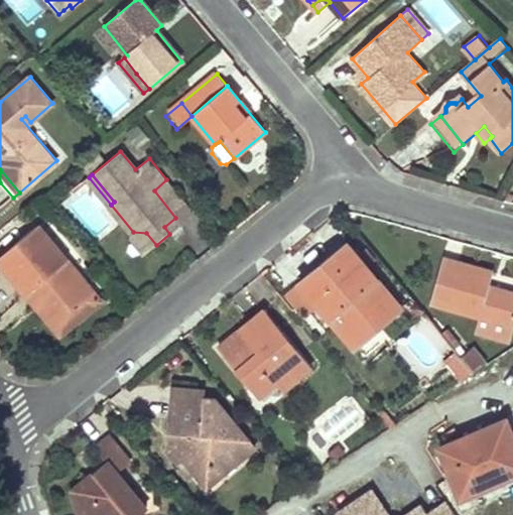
[(175,218),(180,224),(195,213),(166,179),(154,190),(175,218)]
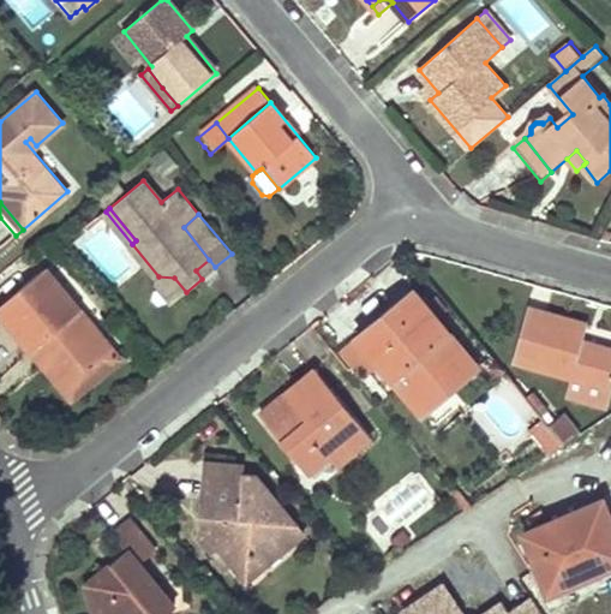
[(196,270),(202,279),(215,267),(209,260),(196,270)]
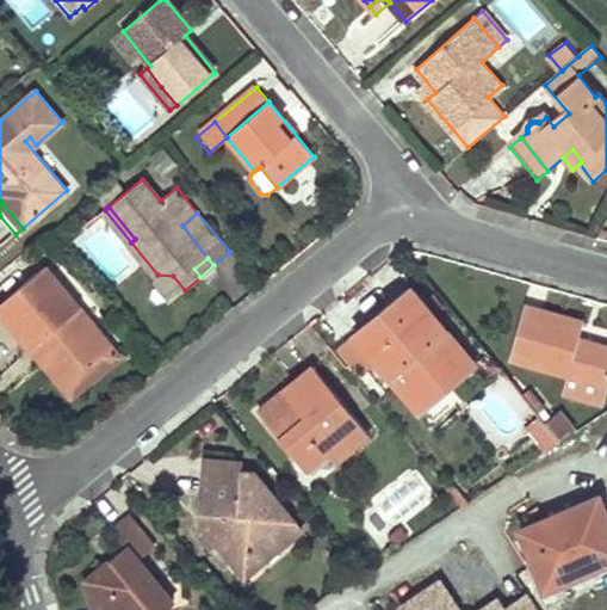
[(41,340),(73,380),(113,346),(48,265),(0,302),(0,306),(32,347),(41,340)]
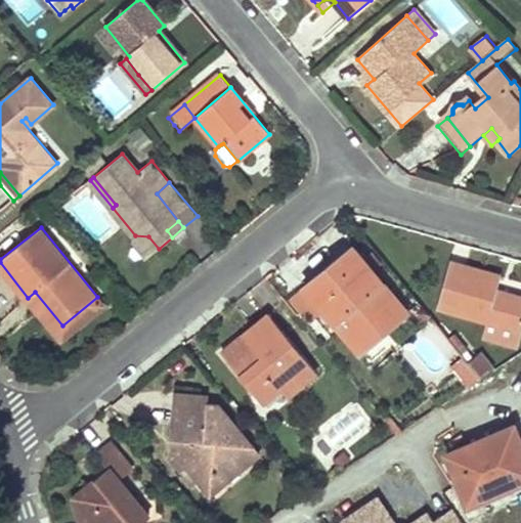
[(148,236),(135,235),(136,244),(147,258),(159,249),(148,236)]
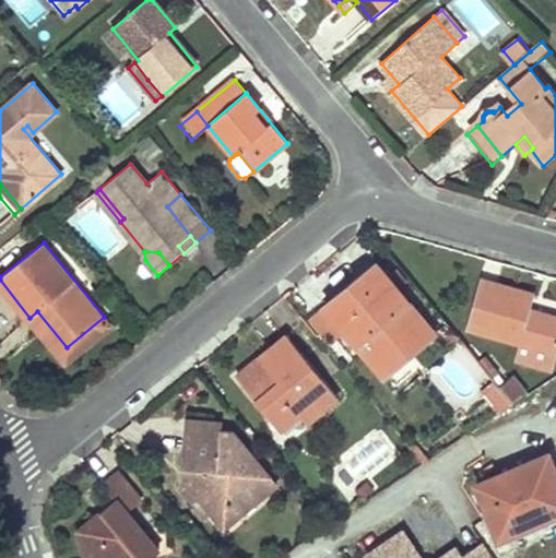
[(382,376),(409,354),(434,333),(399,289),(387,274),(376,262),(324,304),(345,329),(382,376)]
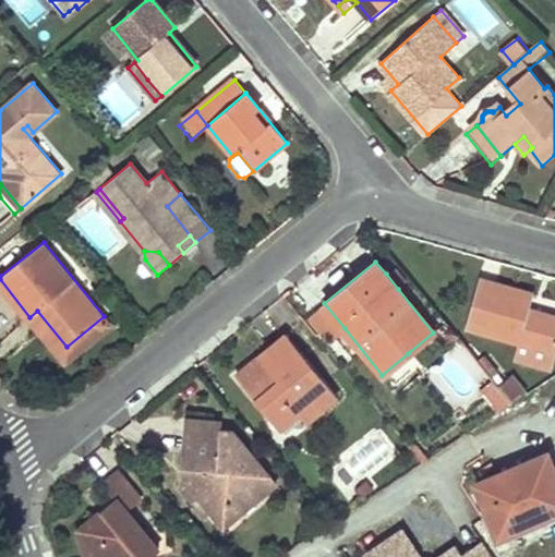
[(397,265),(386,274),(398,289),(409,280),(397,265)]
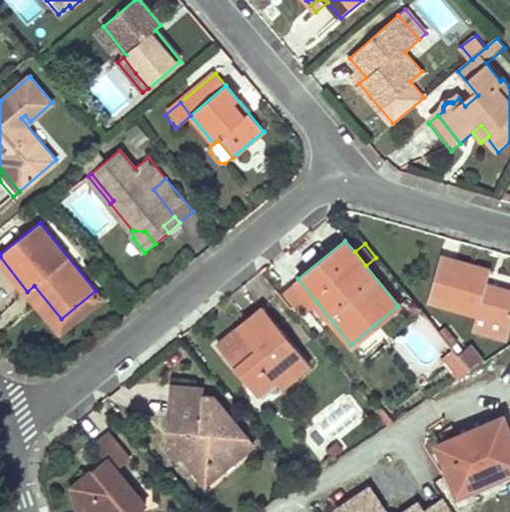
[(509,290),(485,284),(487,277),(488,269),(439,254),(429,293),(436,303),(509,323),(509,290)]
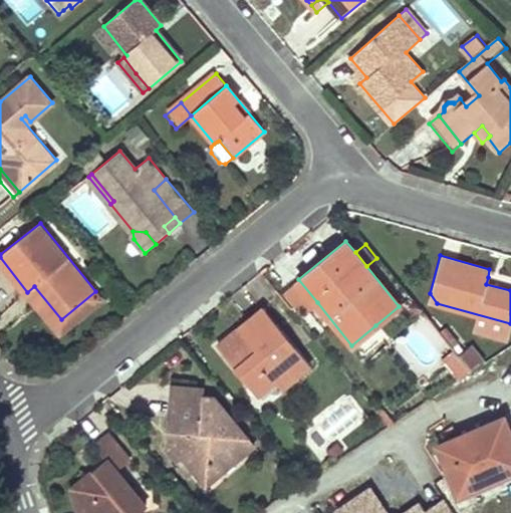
[(303,314),(317,302),(298,279),(284,291),(303,314)]
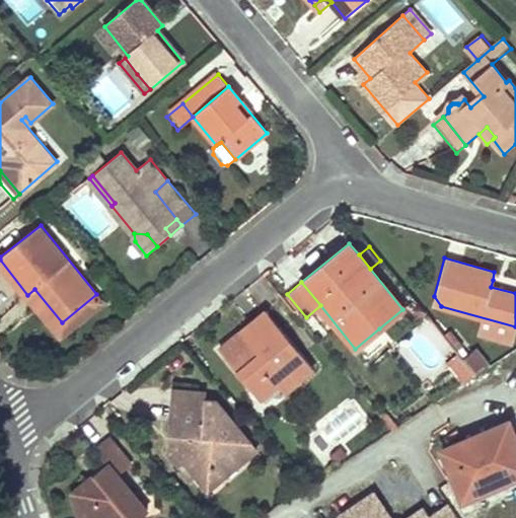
[(61,335),(101,301),(96,294),(62,322),(34,289),(27,295),(61,335)]
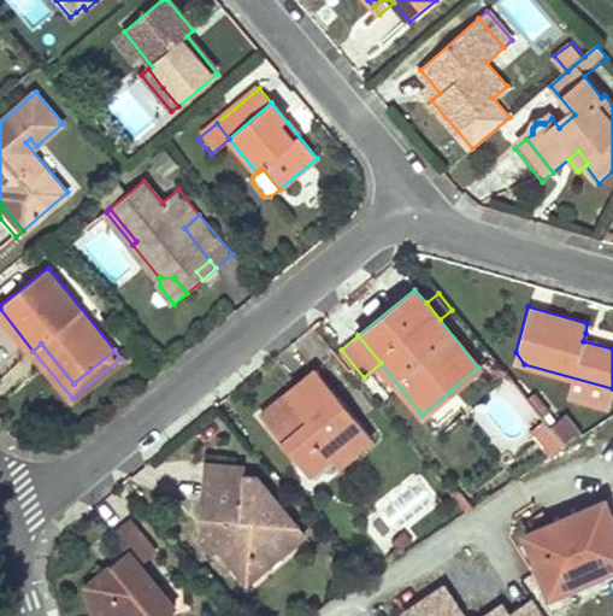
[(435,430),(491,383),(478,368),(451,391),(422,415),(435,430)]
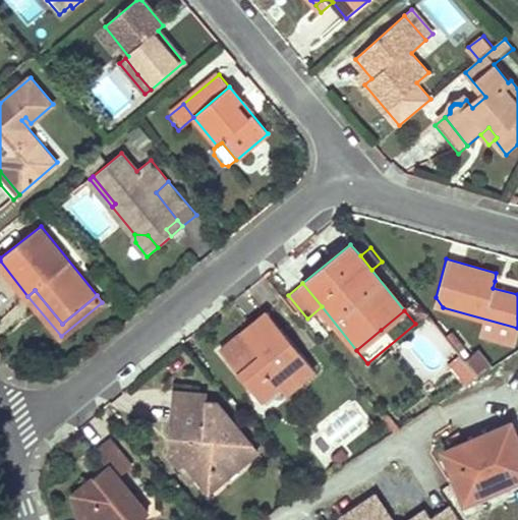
[(261,400),(270,392),(279,385),(285,393),(314,368),(268,311),(220,350),(261,400)]
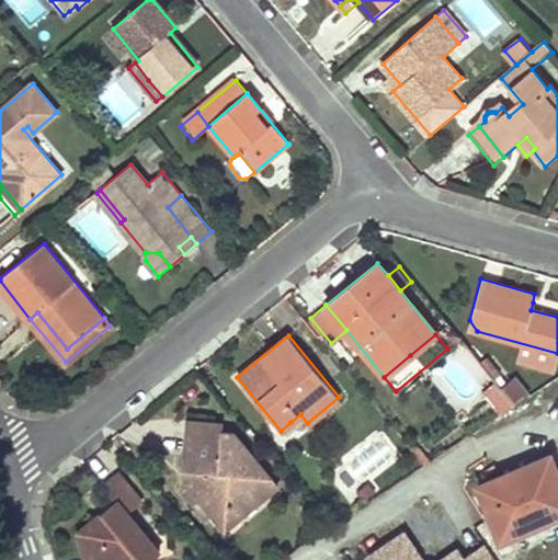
[(488,391),(504,414),(535,392),(517,369),(488,391)]
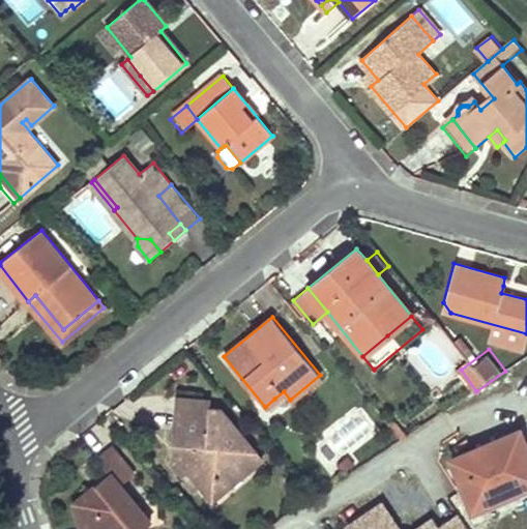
[(200,415),(202,399),(182,395),(179,412),(200,415)]
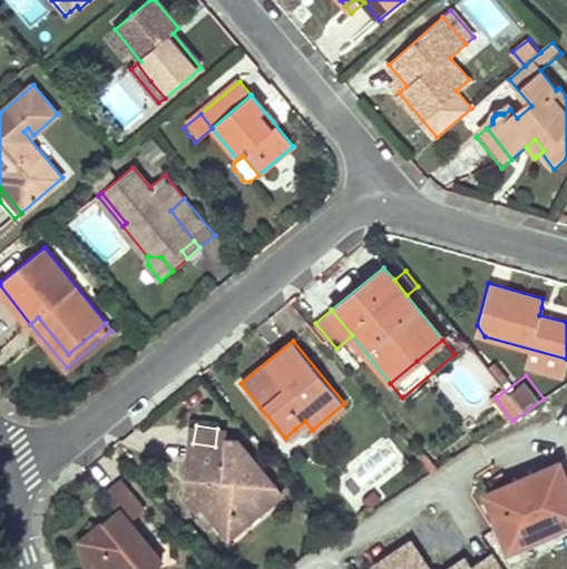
[(201,484),(193,489),(186,494),(199,511),(206,506),(218,522),(231,511),(242,526),(283,493),(238,439),(228,438),(230,431),(217,429),(215,447),(193,443),(188,476),(201,478),(201,484)]
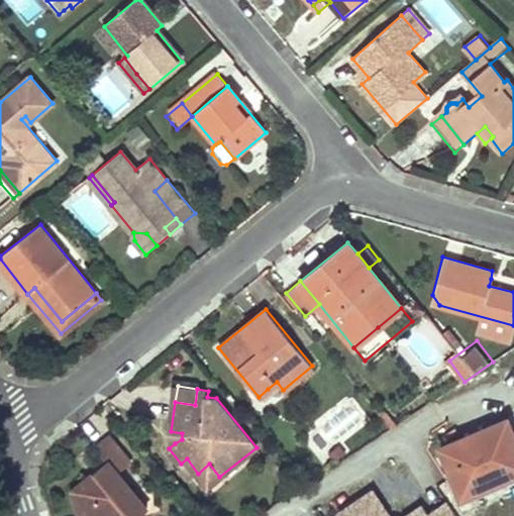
[(448,450),(468,498),(513,479),(513,424),(448,450)]
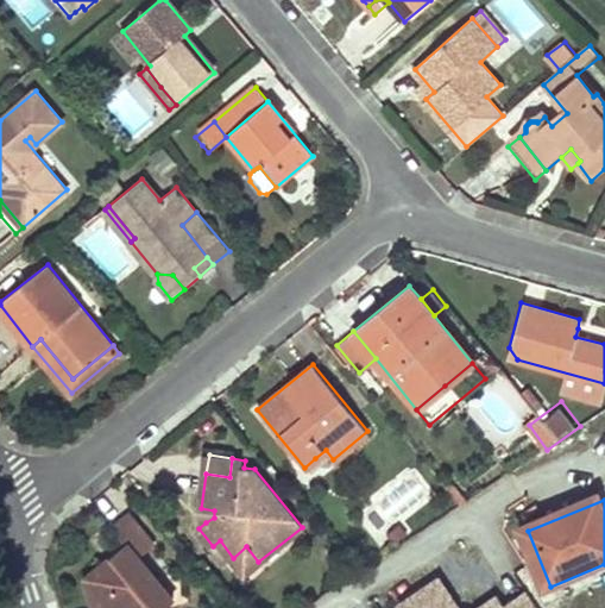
[(214,511),(201,508),(199,528),(206,522),(214,518),(214,511)]
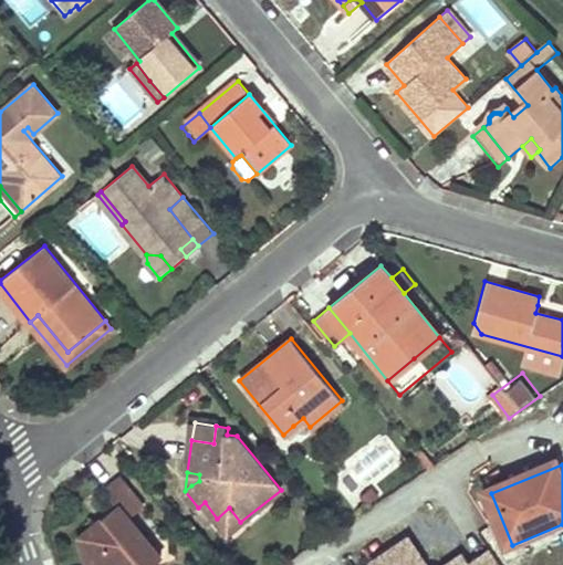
[(107,530),(106,527),(105,525),(93,531),(94,536),(82,540),(89,564),(135,564),(136,564),(156,564),(162,561),(135,526),(133,515),(143,508),(121,479),(106,491),(121,506),(105,520),(111,525),(107,530)]
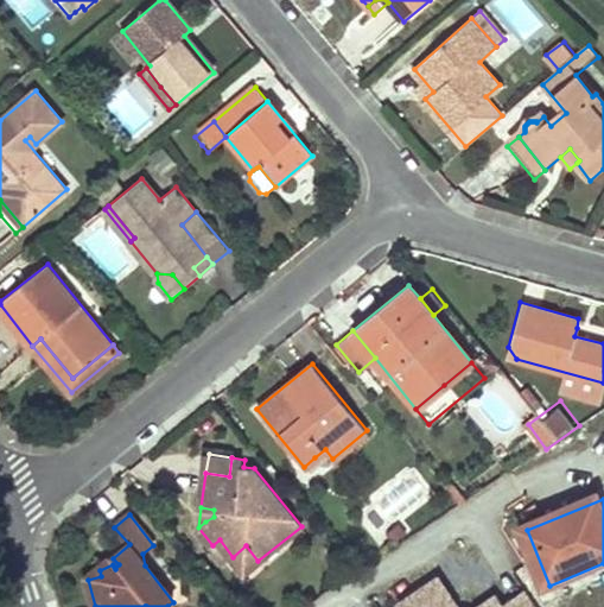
[(233,557),(246,571),(258,561),(246,545),(233,557)]
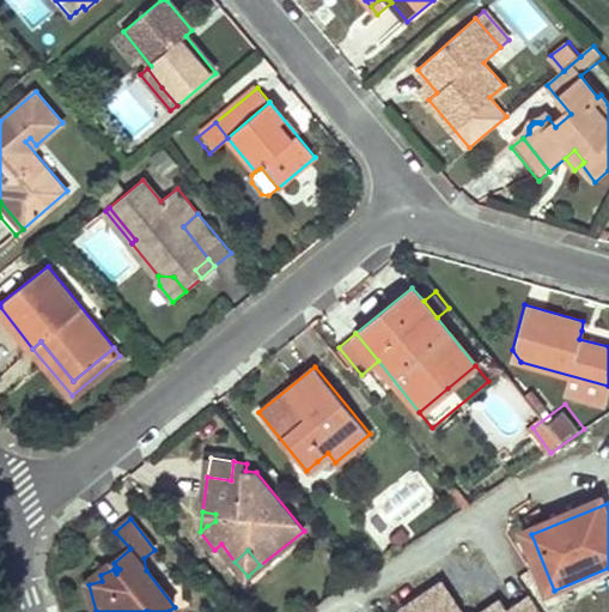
[(544,611),(531,593),(510,609),(503,599),(482,611),(463,611),(464,611),(444,581),(403,607),(406,611),(544,611)]
